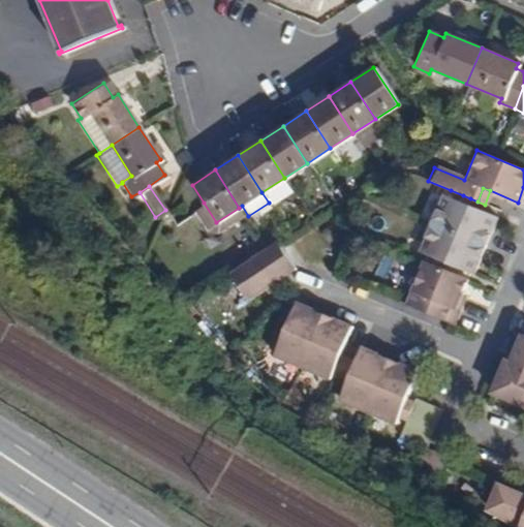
[(483,245),(495,217),(467,205),(460,202),(463,195),(451,190),(449,196),(441,193),(429,222),(483,245)]
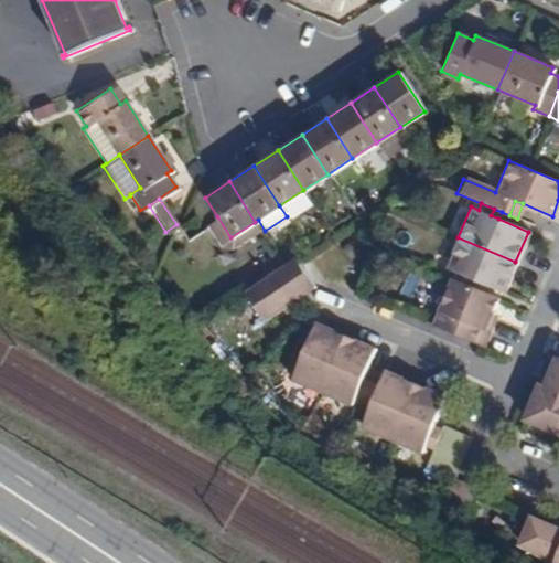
[(502,212),(494,209),(491,215),(498,219),(502,212)]
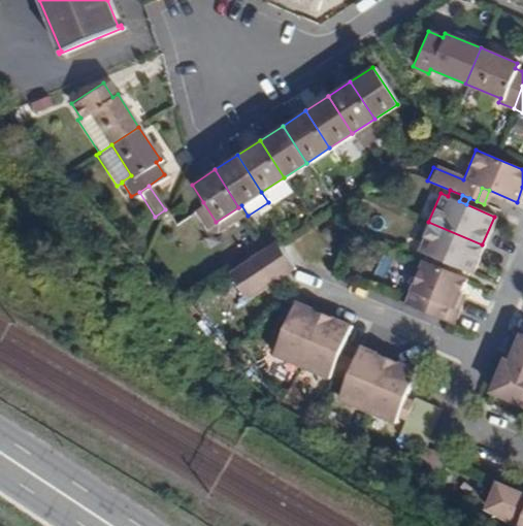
[(216,222),(221,229),(243,215),(238,207),(216,222)]
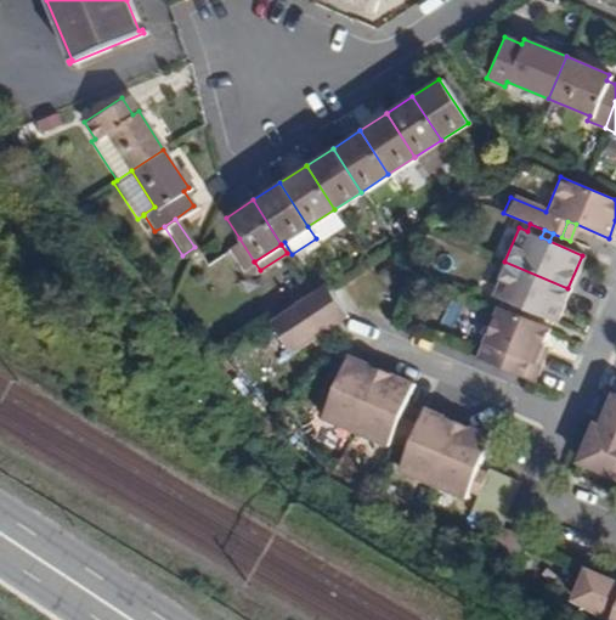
[(568,288),(504,261),(490,296),(498,299),(496,306),(509,311),(513,304),(521,308),(553,322),(568,288)]
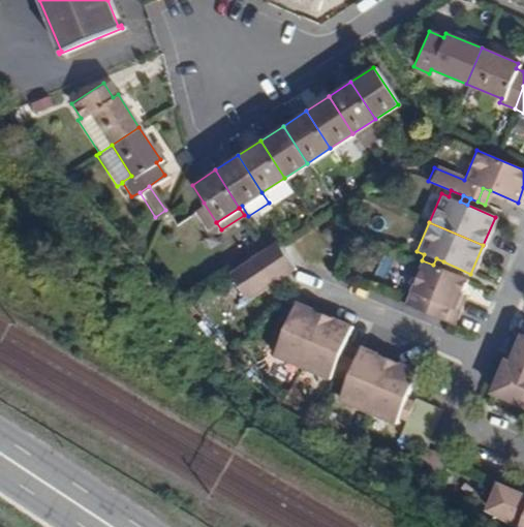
[(277,241),(228,272),(245,298),(263,286),(269,283),(294,266),(277,241)]
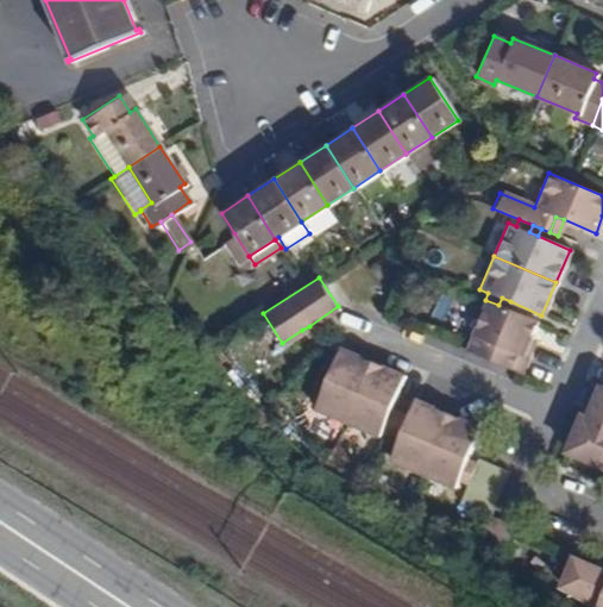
[(510,301),(502,298),(498,305),(507,308),(510,301)]
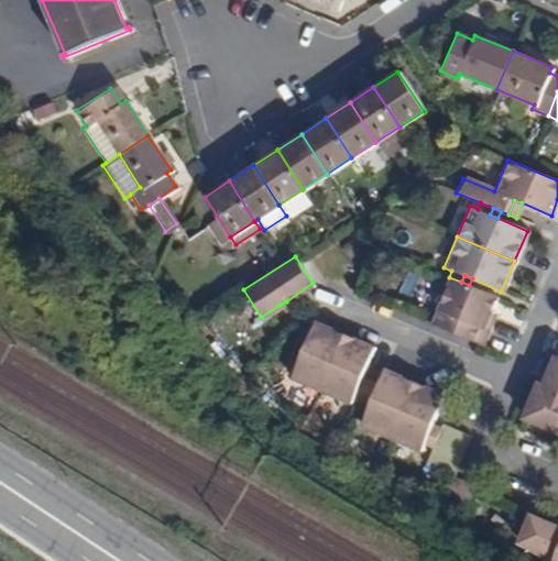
[(461,282),(449,277),(429,323),(480,344),(489,325),(483,322),(488,311),(494,296),(469,285),(461,282)]
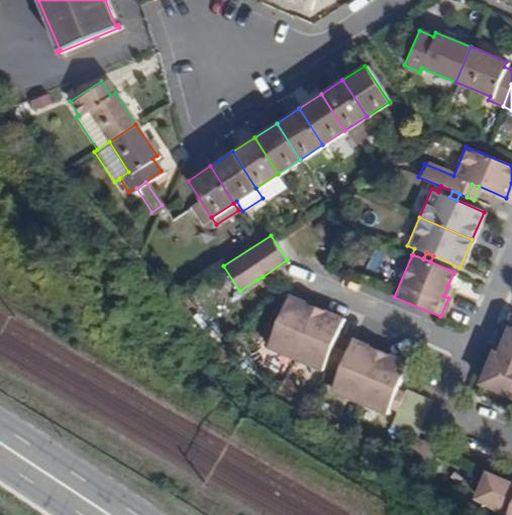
[(452,288),(447,286),(443,296),(448,298),(452,288)]
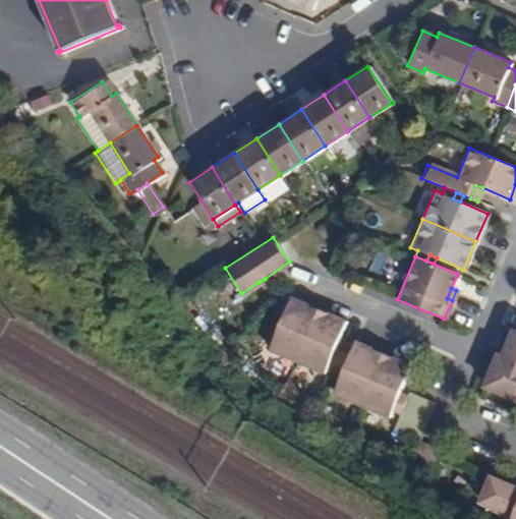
[(317,306),(289,295),(277,324),(274,330),(267,327),(263,337),(270,340),(267,347),(294,359),(322,370),(324,368),(331,370),(338,373),(331,391),(358,403),(386,414),(389,407),(397,411),(389,428),(415,439),(432,400),(406,390),(404,394),(401,400),(394,397),(397,391),(408,362),(381,351),(353,339),(347,353),(340,369),(333,366),(337,356),(330,353),(332,347),(344,319),(317,306)]
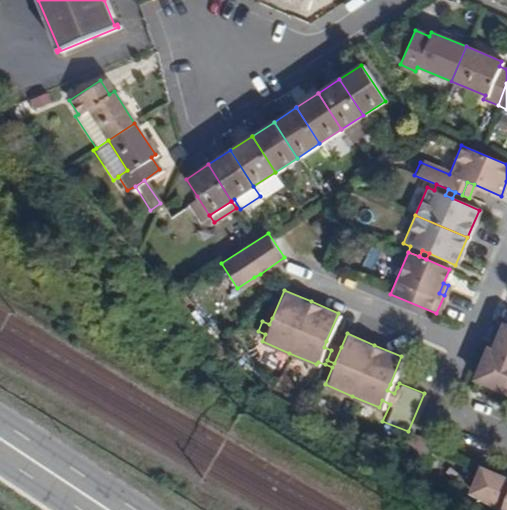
[(272,318),(264,315),(262,321),(269,324),(272,318)]
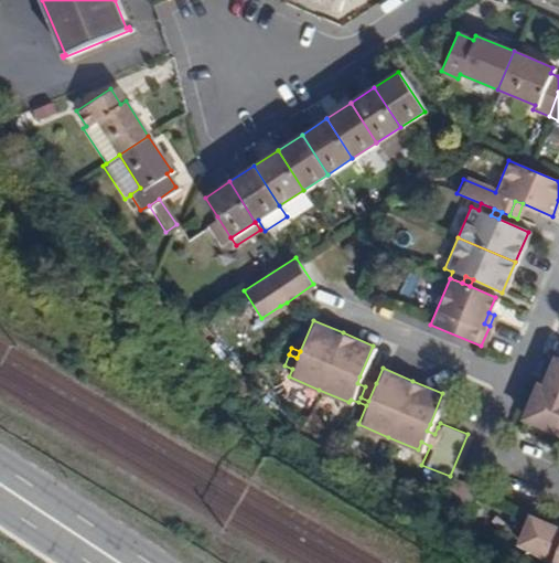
[(558,356),(556,354),(550,367),(545,381),(543,385),(537,383),(533,393),(529,402),(523,416),(558,432),(558,356)]
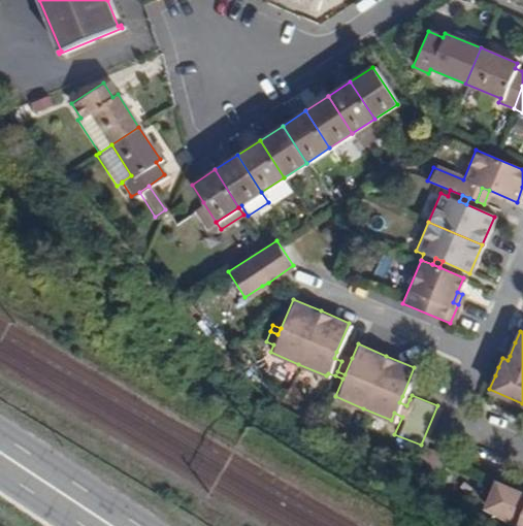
[(510,340),(504,354),(510,356),(515,342),(510,340)]
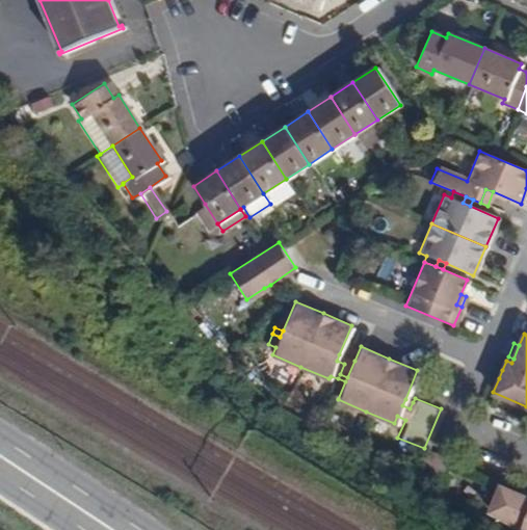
[(347,358),(339,354),(337,361),(344,364),(347,358)]
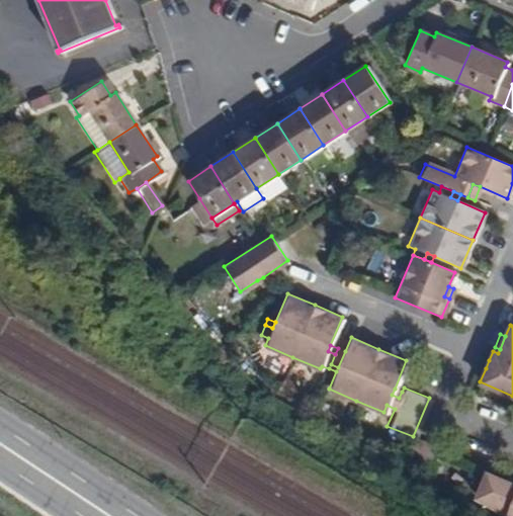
[(345,351),(338,348),(335,354),(331,364),(338,367),(345,351)]
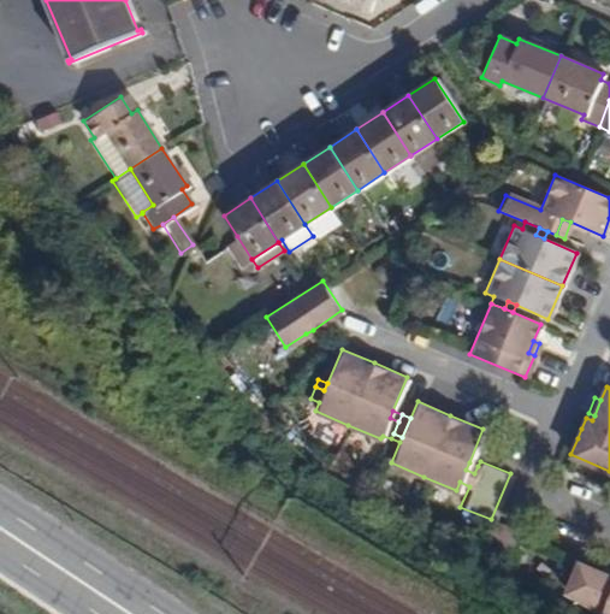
[(469,462),(466,470),(474,473),(478,466),(469,462)]
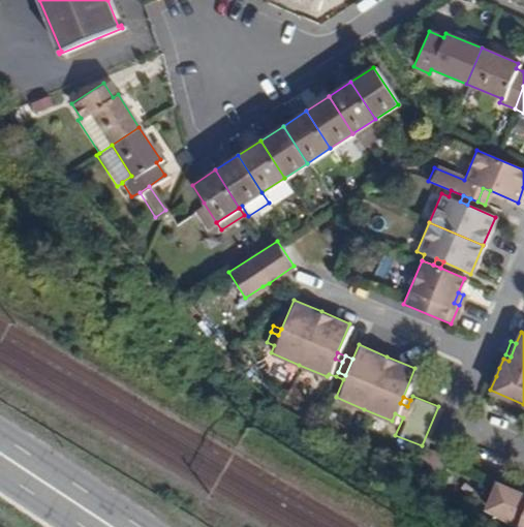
[(442,456),(421,446),(414,462),(436,471),(442,456)]
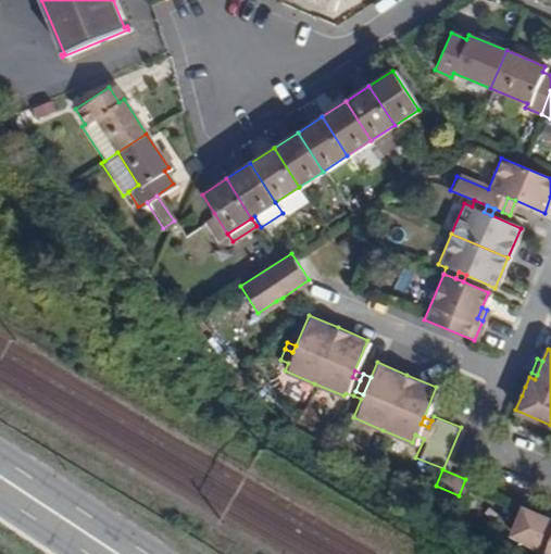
[(550,553),(550,519),(538,514),(521,506),(509,533),(542,551),(548,553),(550,553)]
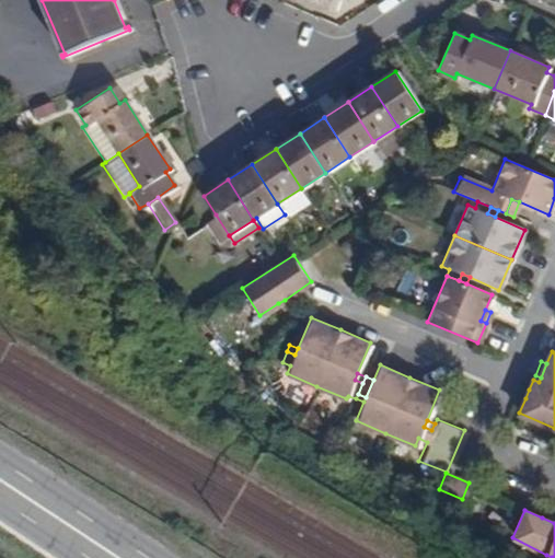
[(554,516),(544,513),(542,518),(554,523),(554,516)]
